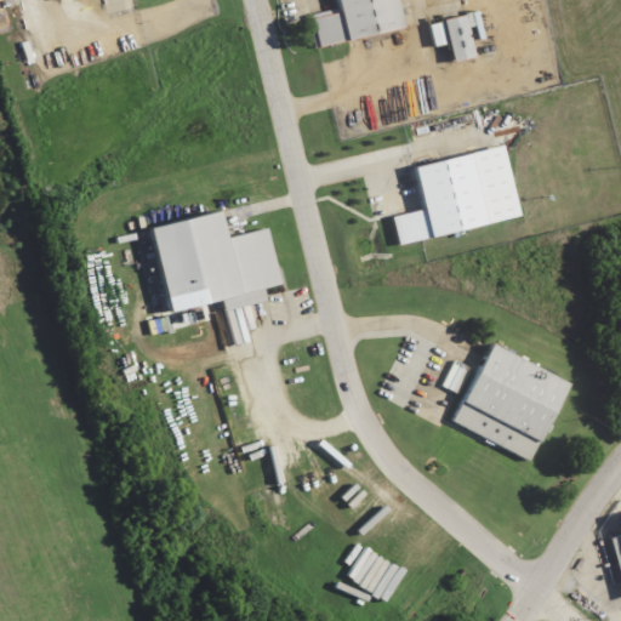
[(135,0),(107,0),(107,12),(134,12),(135,0)]
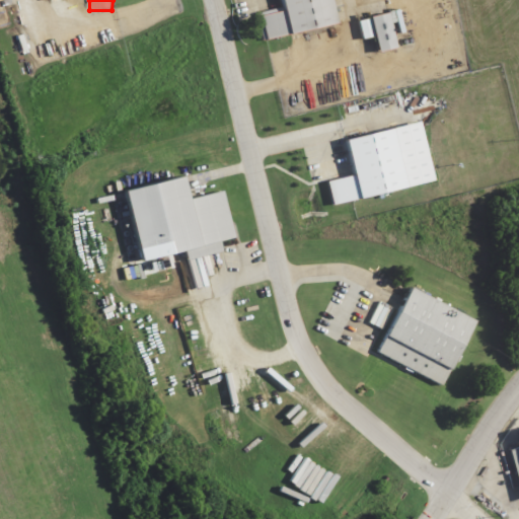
[(335,0),(308,0),(284,4),(285,12),(263,15),(267,38),(339,26),(335,0)]
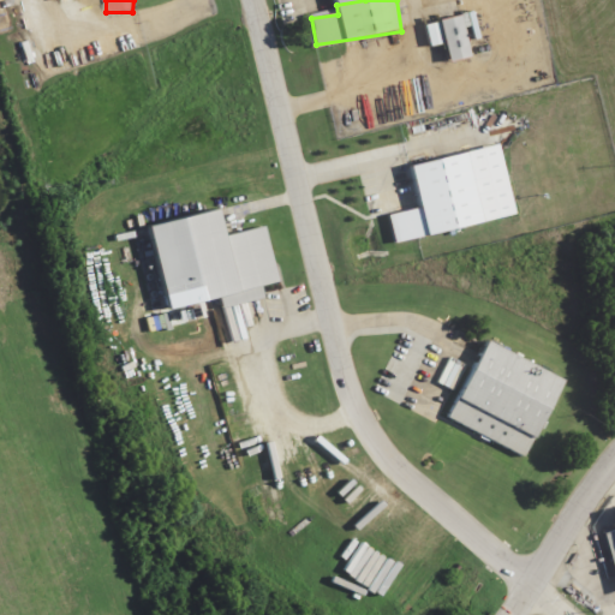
[(472,58),(463,17),(427,24),(431,46),(446,43),(449,63),(472,58)]
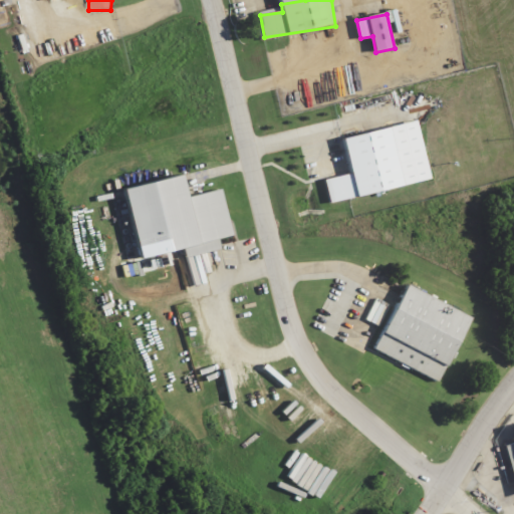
[(345,137),(353,174),(325,180),(329,202),(432,181),(420,121),(345,137)]
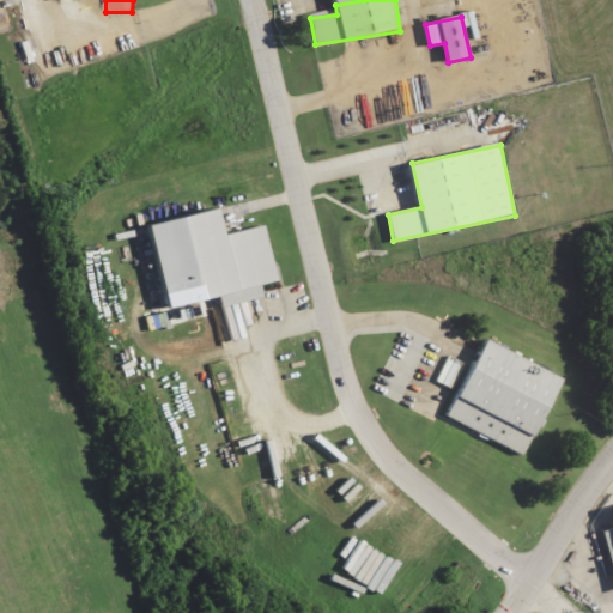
[(279,281),(267,225),(226,235),(220,208),(151,223),(169,308),(220,297),(223,307),(265,298),(262,285),(279,281)]
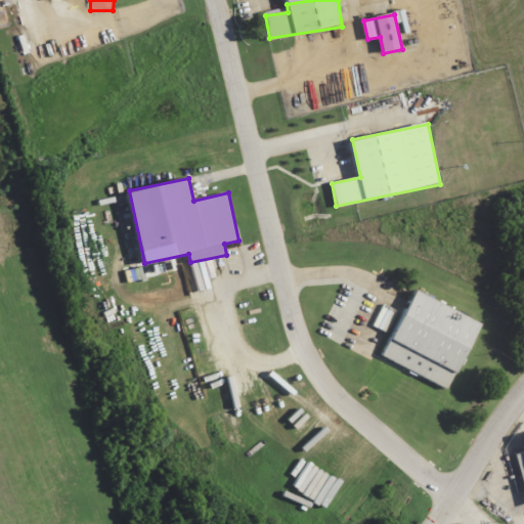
[(443,388),(473,320),(405,291),(376,358),(443,388)]
